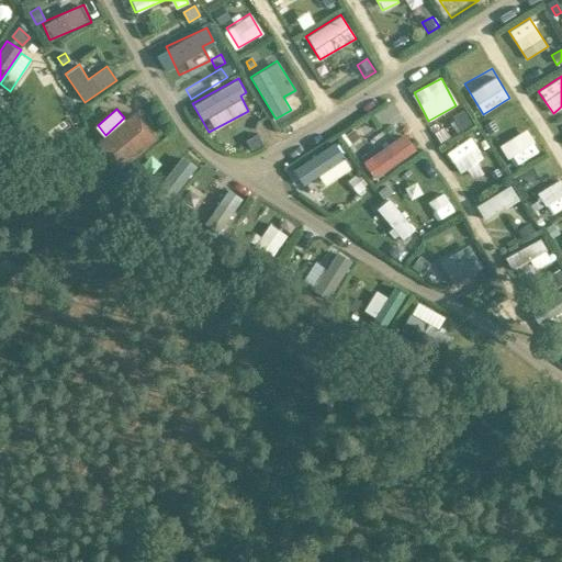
[(135,112),(97,144),(119,171),(158,139),(135,112)]
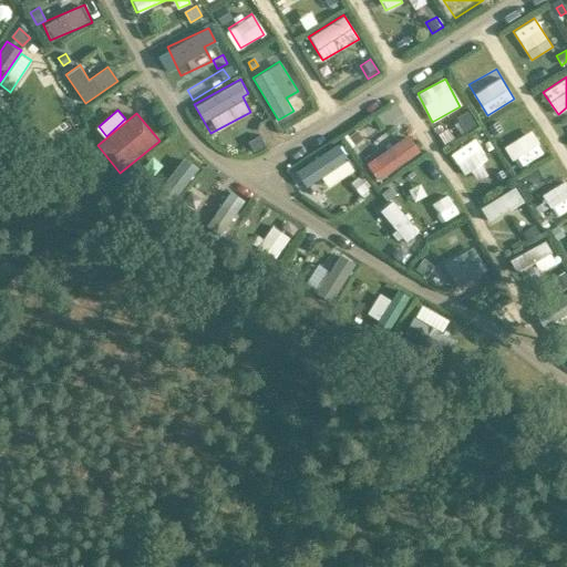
[(470,114),(462,119),(467,127),(475,122),(470,114)]
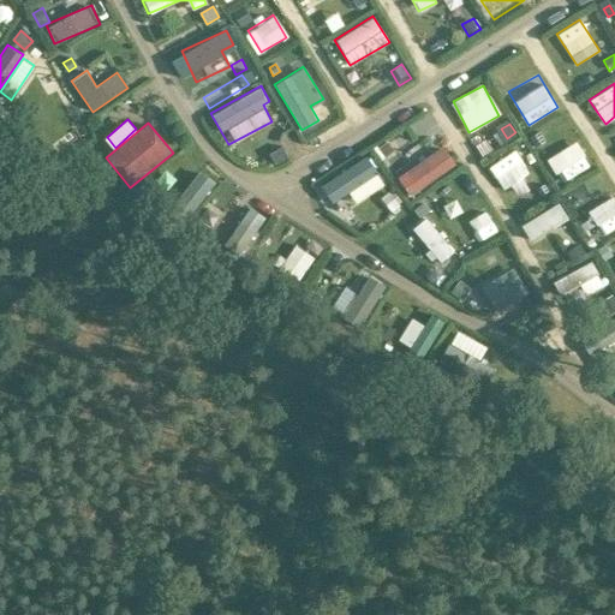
[(577,139),(547,157),(562,184),(592,167),(577,139)]
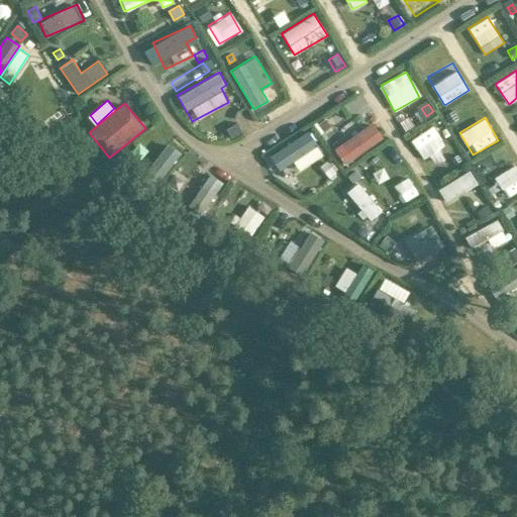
[(325,119),(318,125),(323,132),(330,126),(325,119)]
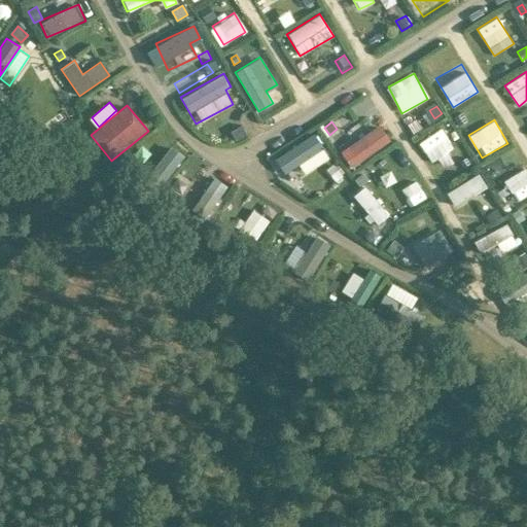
[(351,168),(391,141),(380,124),(340,150),(351,168)]
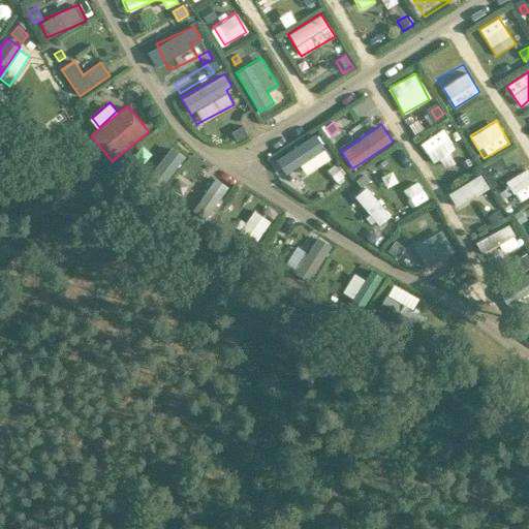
[(242,126),(231,133),(237,142),(248,135),(242,126)]
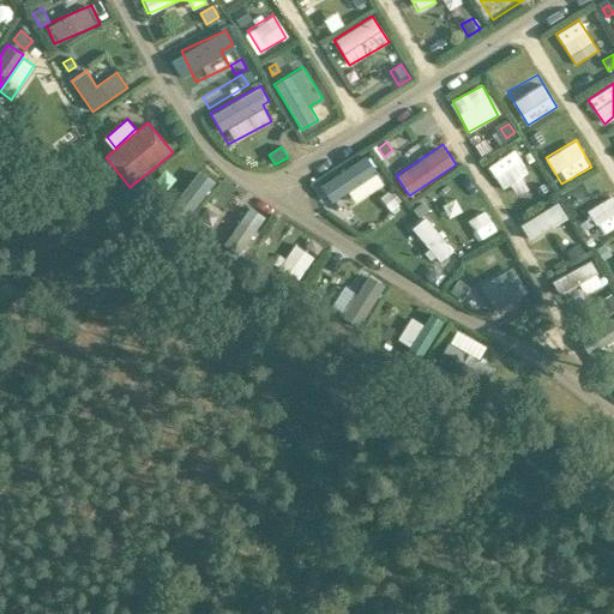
[(507,151),(487,166),(504,188),(524,174),(507,151)]
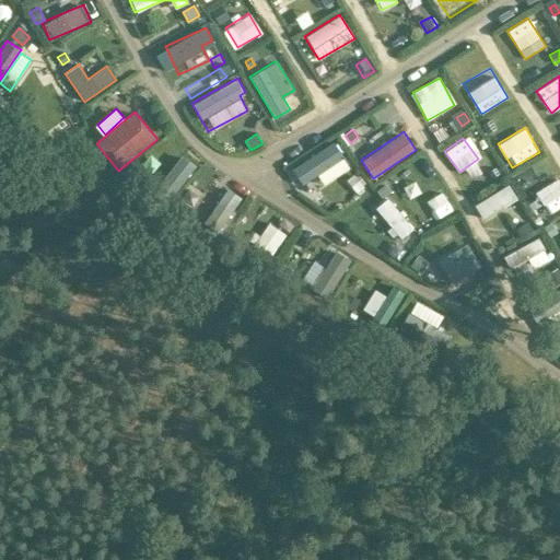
[(317,174),(324,185),(351,167),(333,140),(289,168),(300,186),(317,174)]
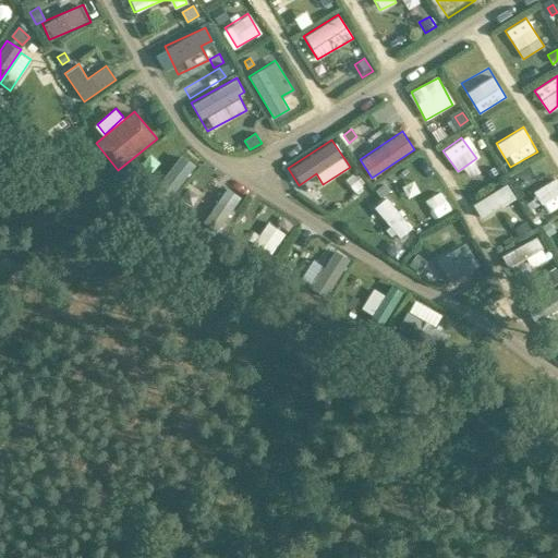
[(171,201),(195,164),(179,153),(155,190),(171,201)]
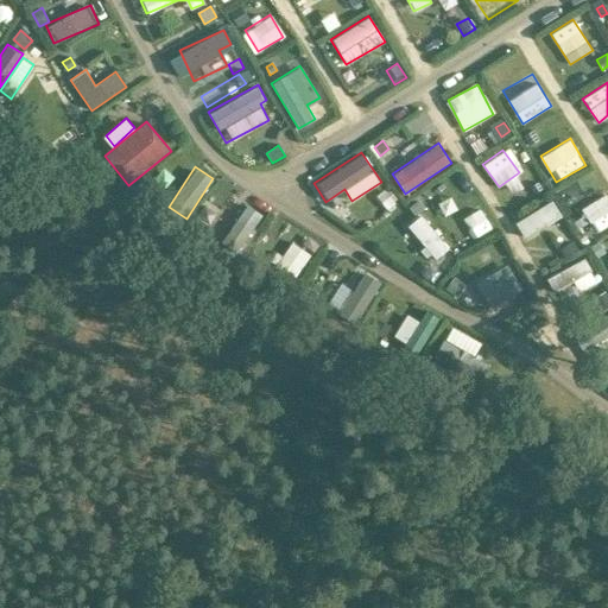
[(147,185),(138,196),(154,209),(164,198),(147,185)]
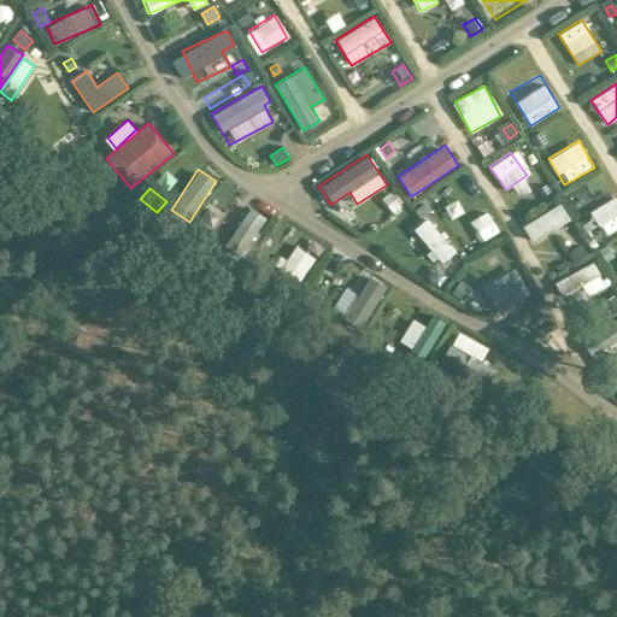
[(392,194),(383,200),(394,213),(403,206),(392,194)]
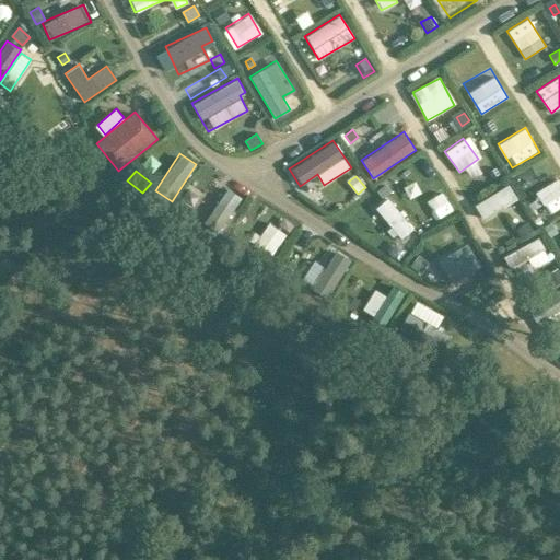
[(535,191),(548,213),(559,206),(559,179),(559,177),(535,191)]
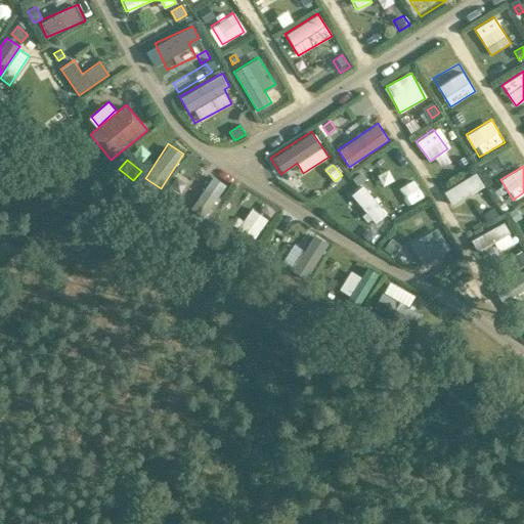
[(475,170),(441,189),(450,205),(484,185),(475,170)]
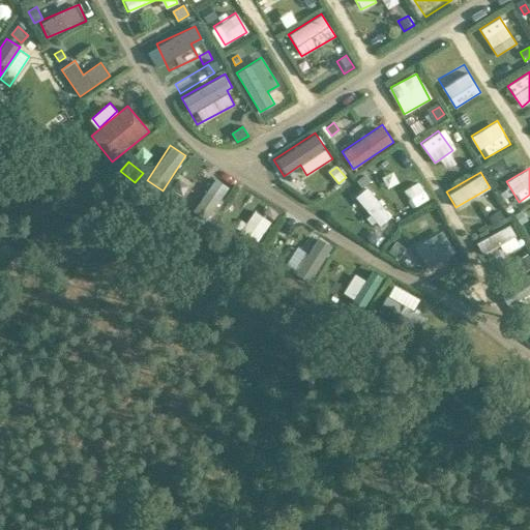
[(196,212),(212,219),(228,183),(211,176),(196,212)]
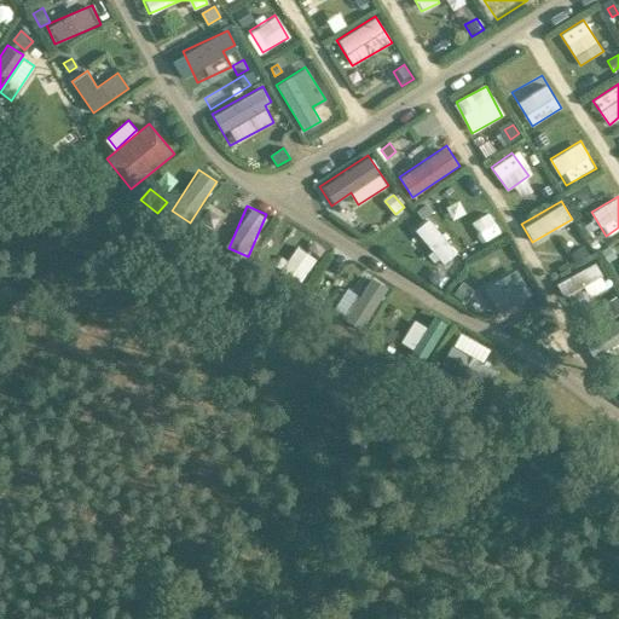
[(426,206),(418,212),(424,219),(432,213),(426,206)]
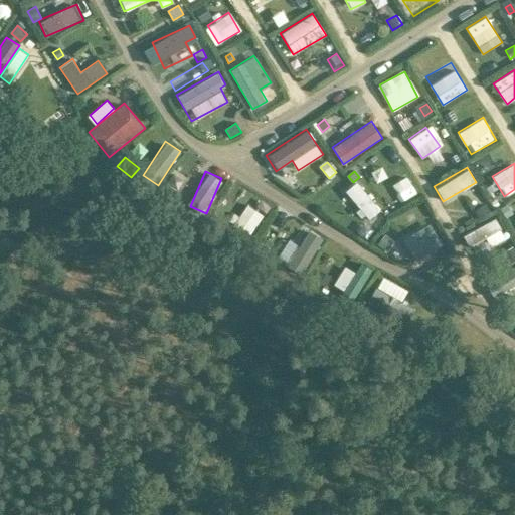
[(398,203),(417,194),(407,173),(388,182),(398,203)]
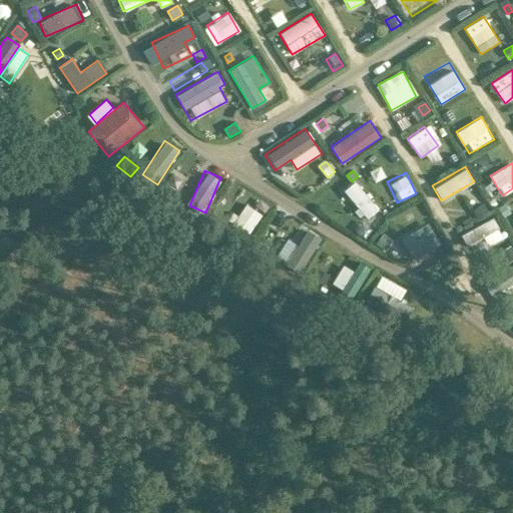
[(368,218),(381,207),(356,179),(343,190),(368,218)]
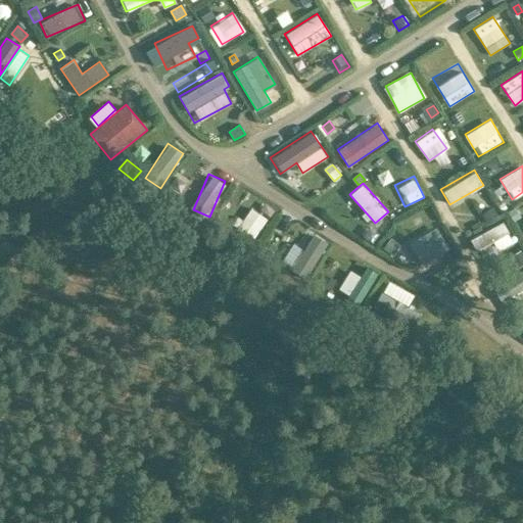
[(171,190),(162,201),(173,208),(181,196),(171,190)]
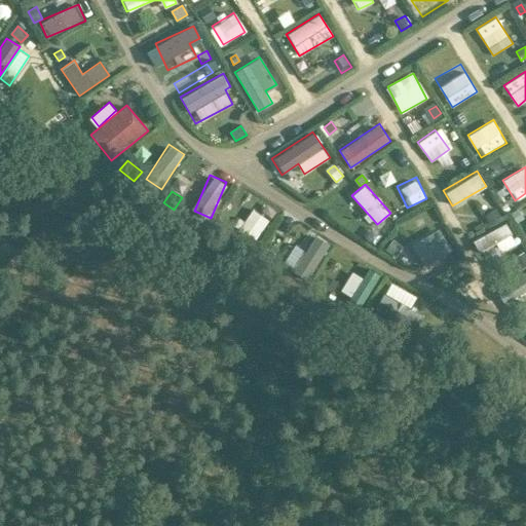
[(501,207),(486,217),(491,224),(506,215),(501,207)]
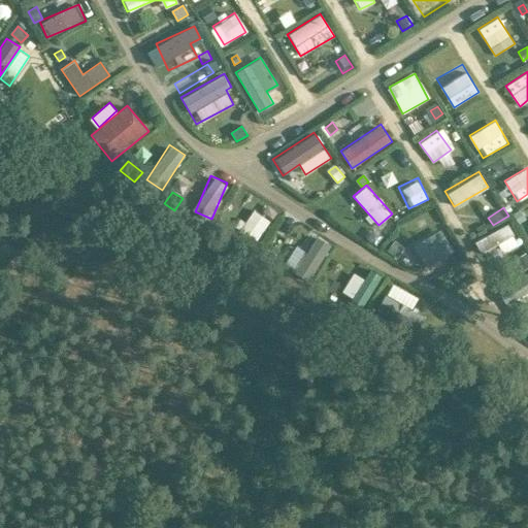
[(509,223),(473,240),(480,254),(499,244),(503,253),(520,245),(509,223)]
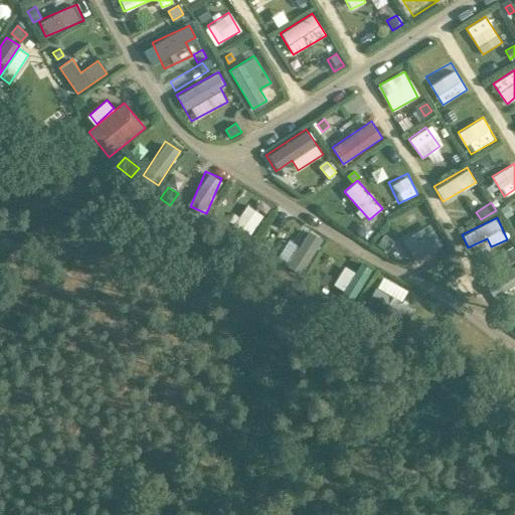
[(399,240),(414,266),(445,247),(430,222),(399,240)]
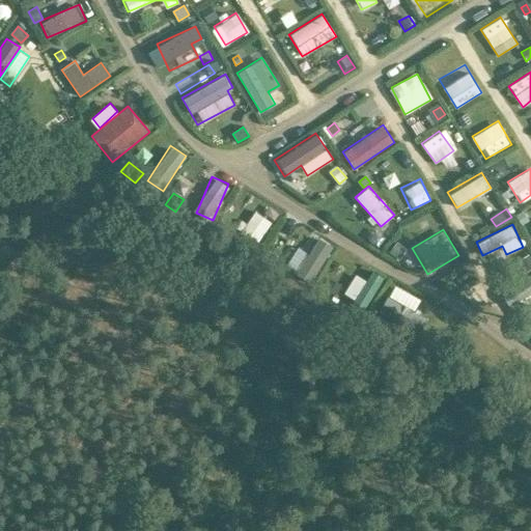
[(306,251),(301,247),(287,262),(307,280),(336,249),(320,234),(306,251)]
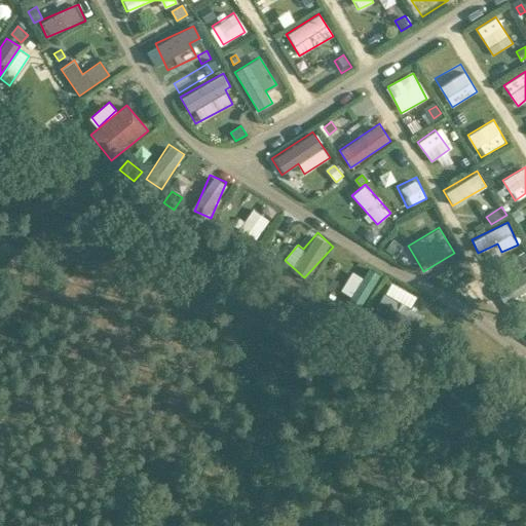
[(395,240),(386,251),(396,258),(404,248),(395,240)]
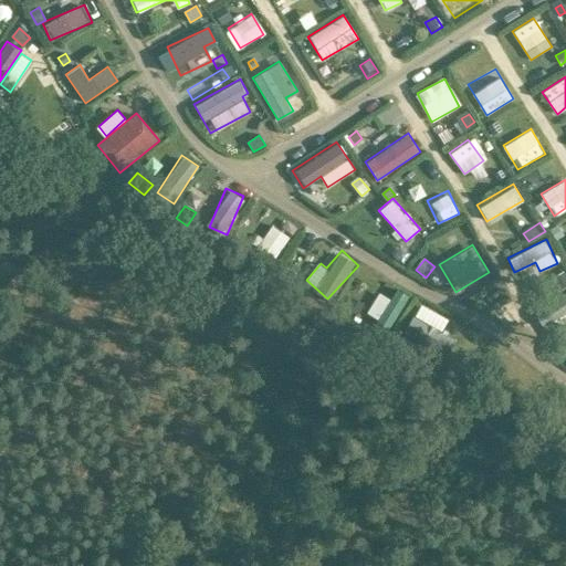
[(565,272),(565,271),(555,278),(563,291),(565,287),(565,272)]
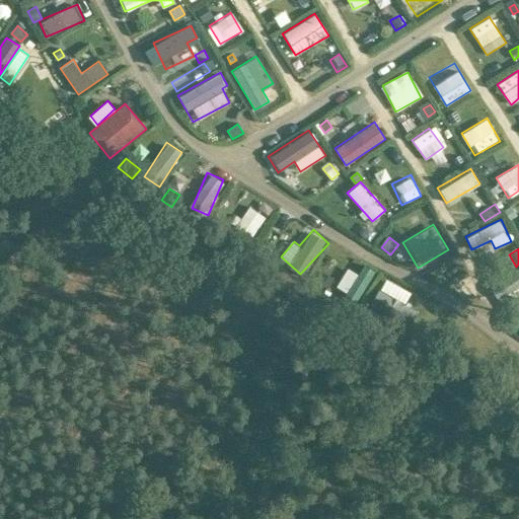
[(354,305),(376,271),(364,263),(357,273),(348,267),(331,290),(354,305)]
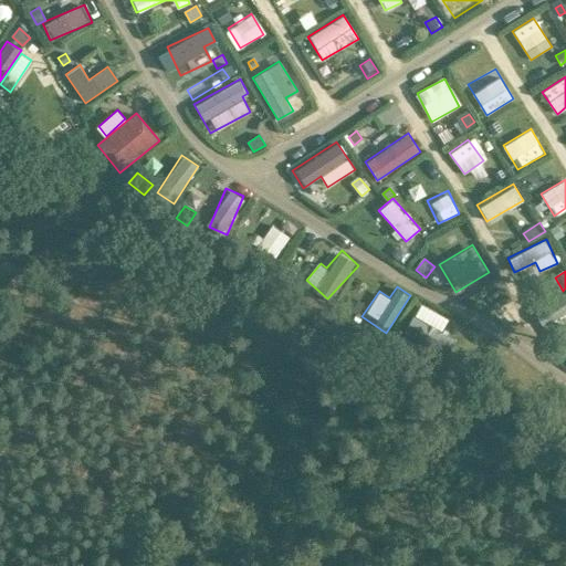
[(420,303),(413,314),(441,328),(447,318),(420,303)]
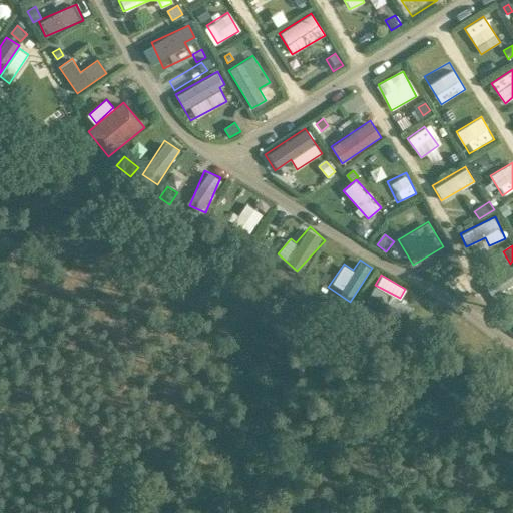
[(503,304),(512,298),(512,283),(497,293),(503,304)]
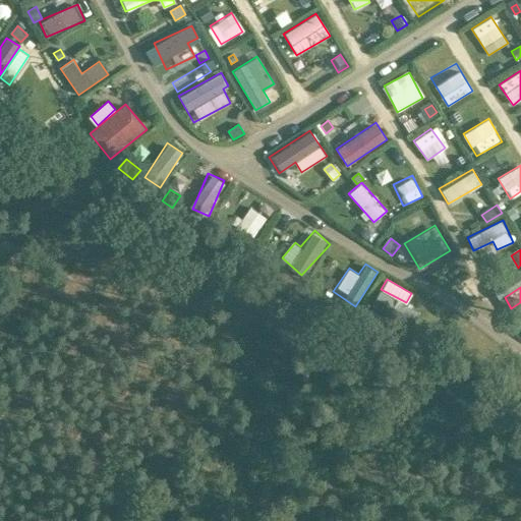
[(383,289),(375,298),(399,315),(406,306),(383,289)]
